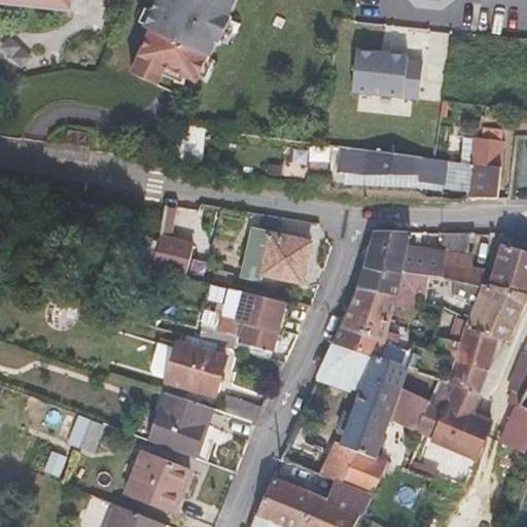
[(0,0),(0,2),(72,9),(73,0),(0,0)]
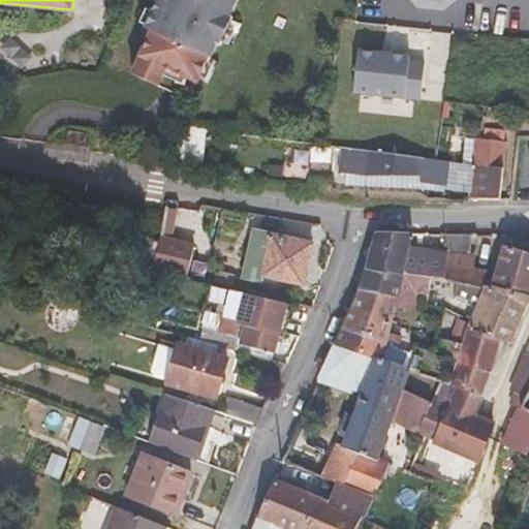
[(159,0),(147,28),(154,31),(134,74),(160,86),(168,68),(198,83),(210,57),(212,58),(219,43),(222,44),(235,18),(230,17),(238,0),(159,0)]
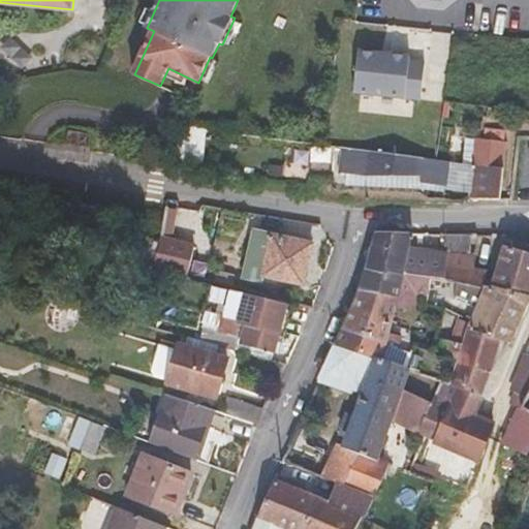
[(360,52),(355,92),(422,99),(426,63),(411,62),(411,57),(360,52)]
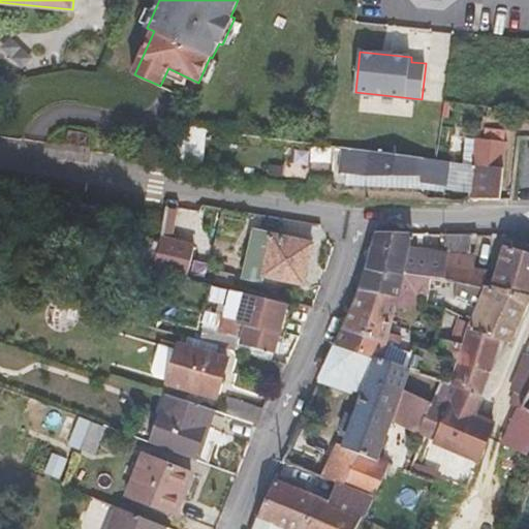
[(481,125),(468,123),(466,136),(479,139),(481,125)]
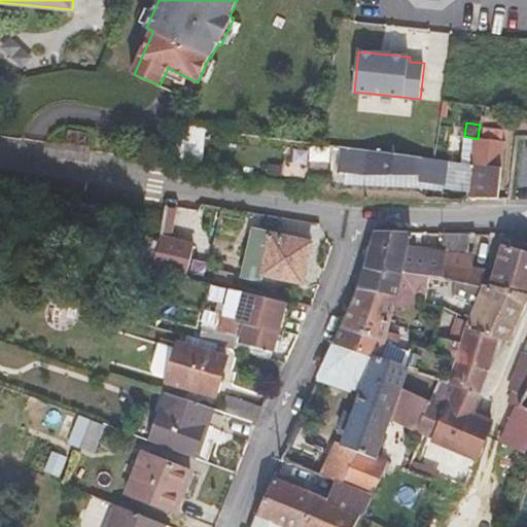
[(526,135),(516,135),(507,203),(526,202),(526,135)]
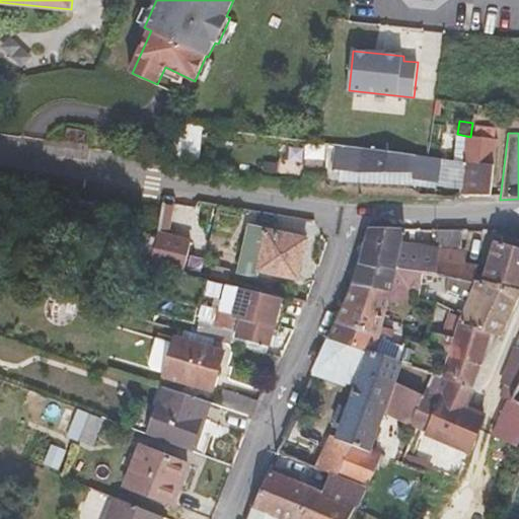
[(414,178),(437,182),(441,158),(336,144),(332,168),(340,168),(415,172),(414,178)]
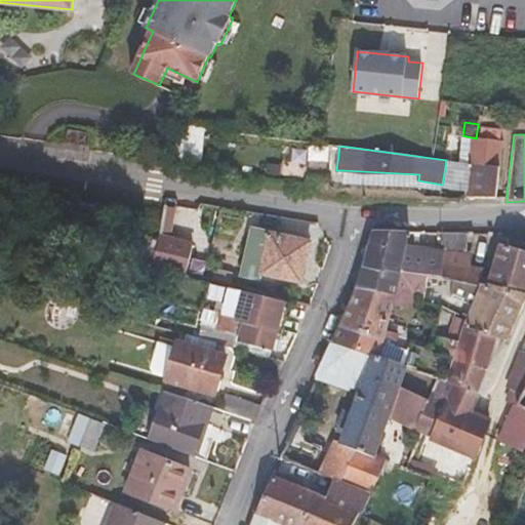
[(442,185),(442,190),(469,192),(472,163),(446,160),(442,185)]
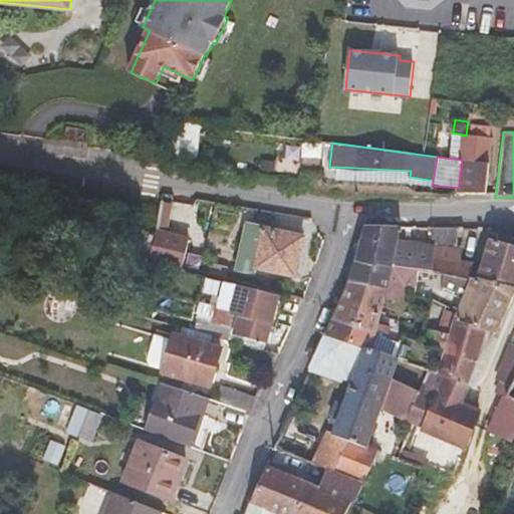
[(459,191),(486,192),(489,164),(462,160),(459,188),(459,191)]
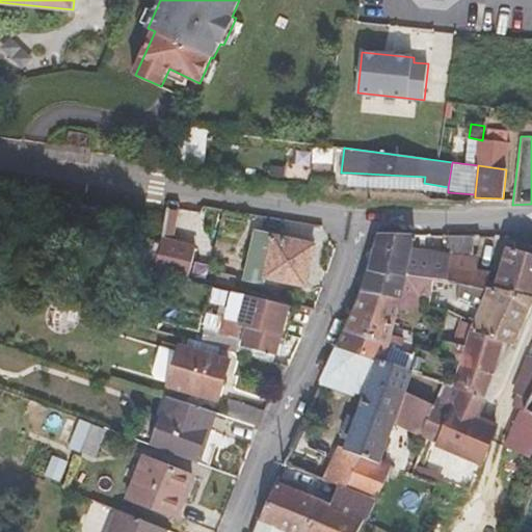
[(348,186),(423,189),(424,183),(425,177),(348,173),(348,186)]
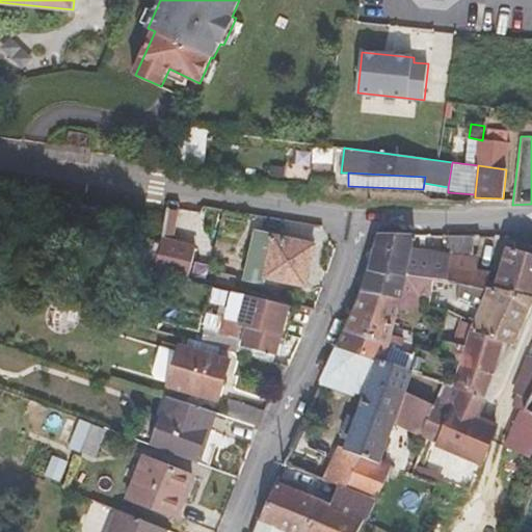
[(423,189),(448,192),(448,187),(424,183),(423,189)]
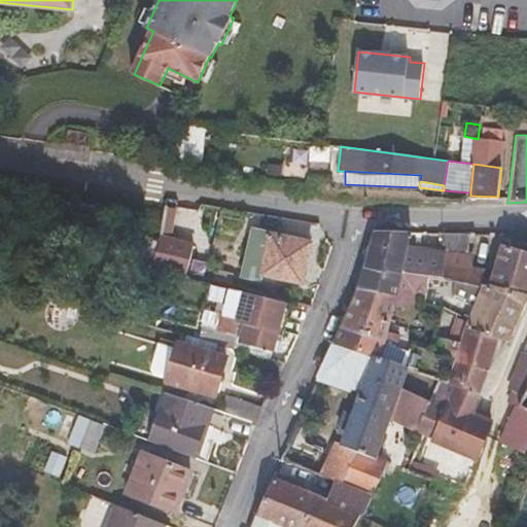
[(165,199),(157,230),(168,233),(175,201),(165,199)]
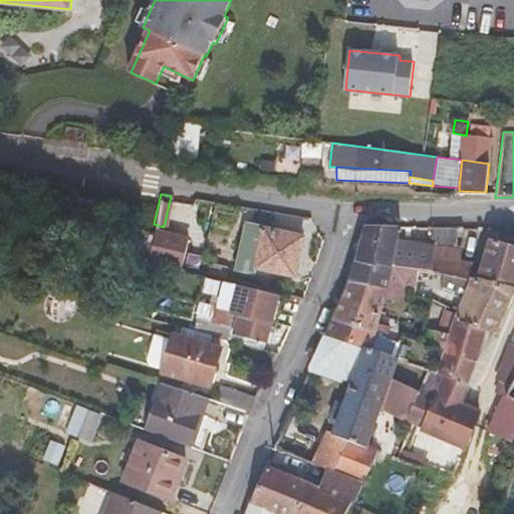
[(154,224),(147,251),(183,260),(189,233),(164,227),(154,224)]
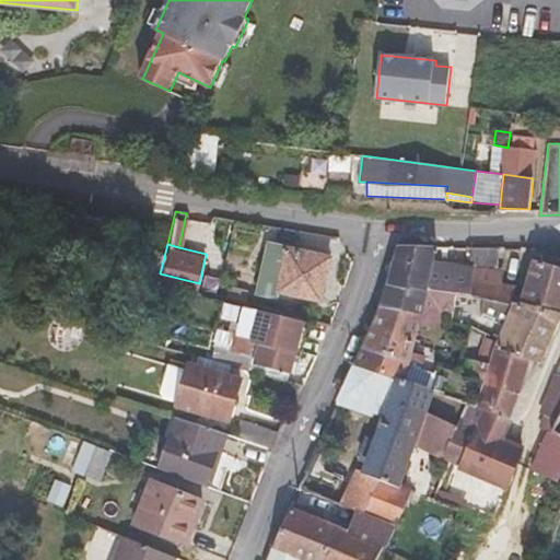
[(330,257),(269,245),(258,293),(277,296),(278,291),(322,301),(330,257)]
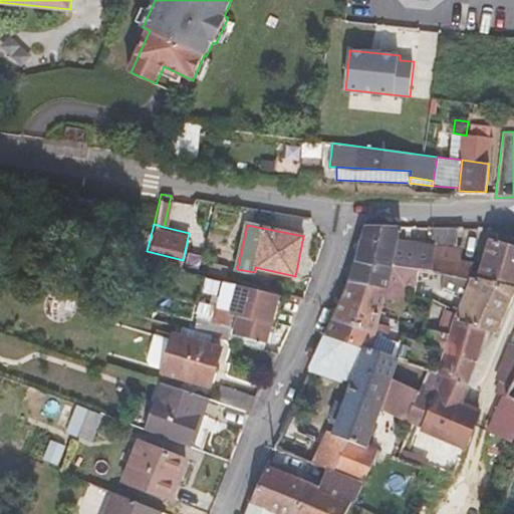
[(401,231),(402,226),(364,225),(355,260),(418,268),(418,263),(395,260),(401,231)]
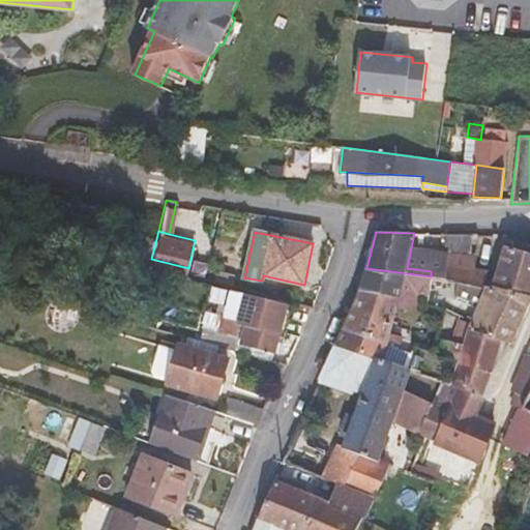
[(471,254),(472,235),(445,234),(444,252),(450,252),(449,268),(475,270),(477,254),(471,254)]
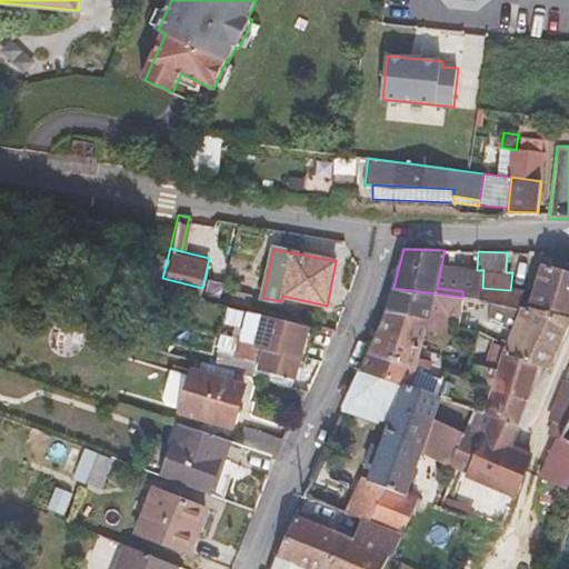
[(552,266),(568,270),(568,258),(556,255),(552,266)]
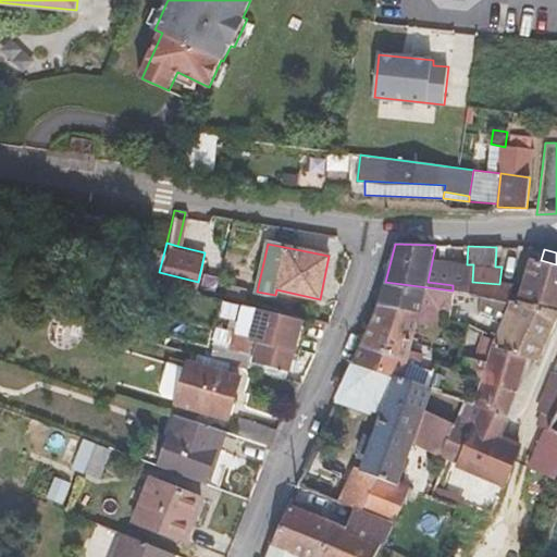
[(515,286),(499,284),(472,282),(473,264),(467,264),(453,263),(438,261),(441,251),(434,250),(428,282),(453,285),(453,291),(454,292),(483,295),(509,298),(515,286)]
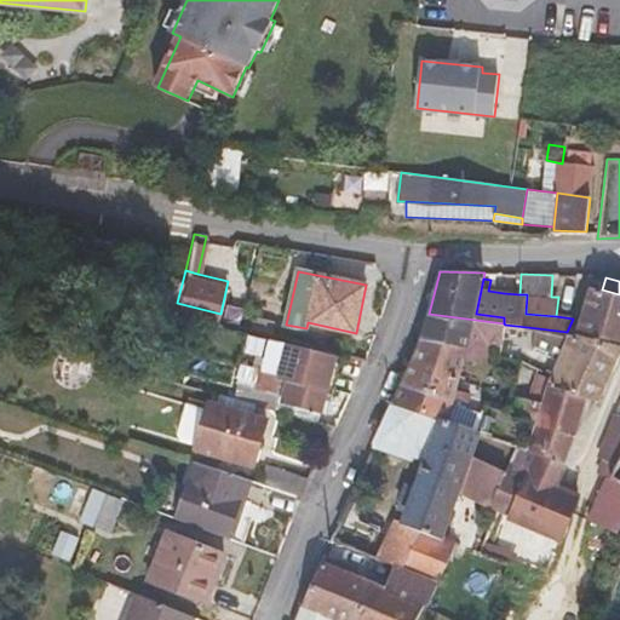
[(619,344),(619,294),(602,290),(591,286),(577,334),(619,344)]
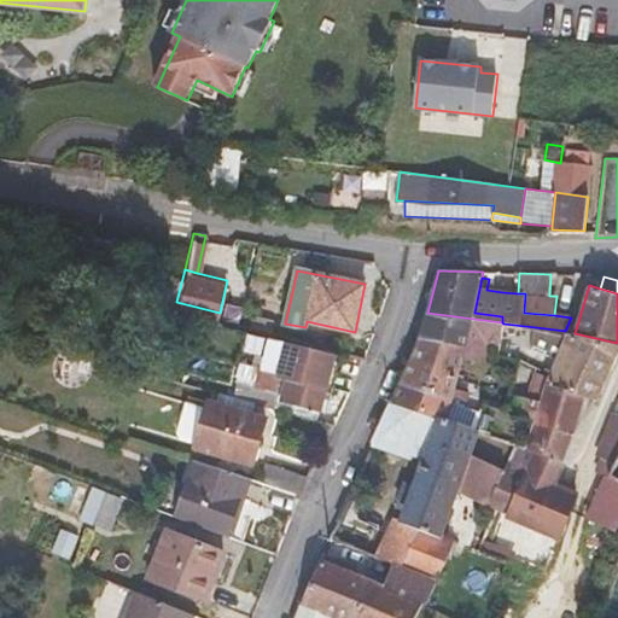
[(502,322),(427,313),(420,337),(391,403),(448,423),(453,402),(466,406),(468,392),(455,389),(467,339),(501,344),(503,324),(502,322)]
